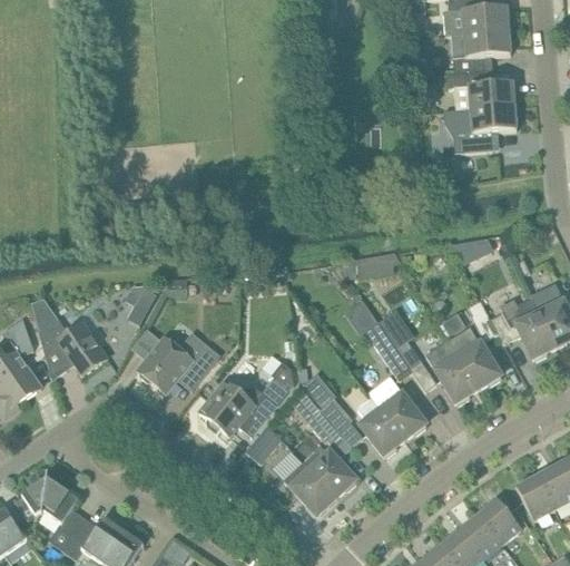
[(448,0),(449,11),(439,12),(441,36),(464,33),(509,30),(507,6),(481,8),(480,0),(448,0)]
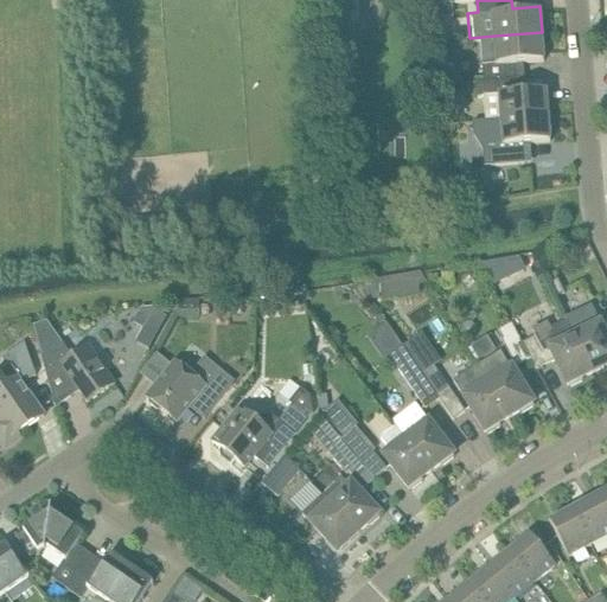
[(542,32),(494,36),(497,59),(483,61),(484,77),(518,75),(517,59),(543,57),(542,32)]
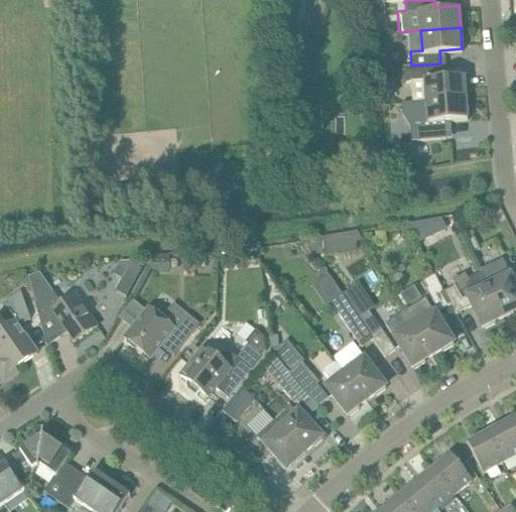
[(383,37),(375,38),(376,50),(384,49),(383,37)]
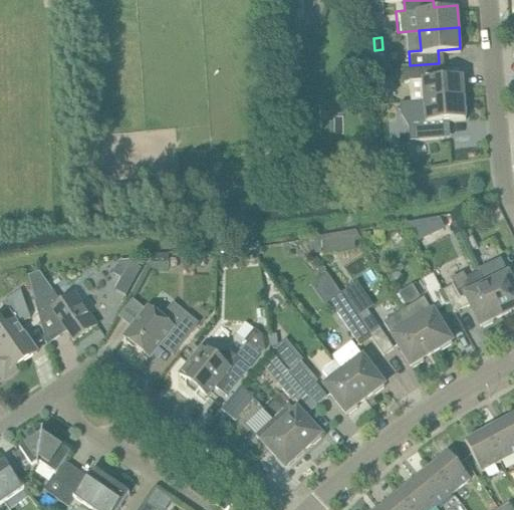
[(439,63),(410,65),(402,65),(403,78),(423,77),(424,98),(464,95),(462,73),(440,75),(439,63)]
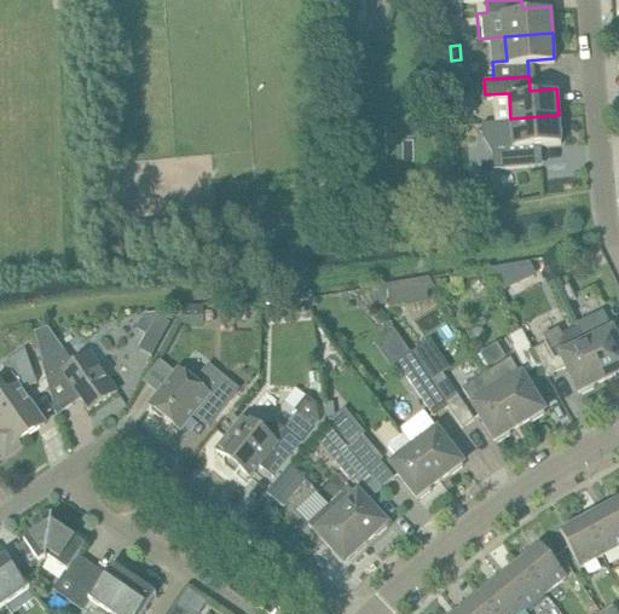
[(559,115),(510,119),(486,120),(493,145),(498,145),(499,166),(536,162),(533,143),(561,140),(559,115)]
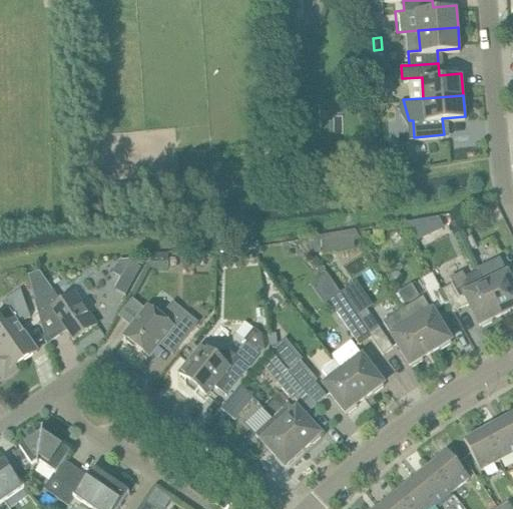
[(417,216),(406,218),(415,236),(424,232),(417,216)]
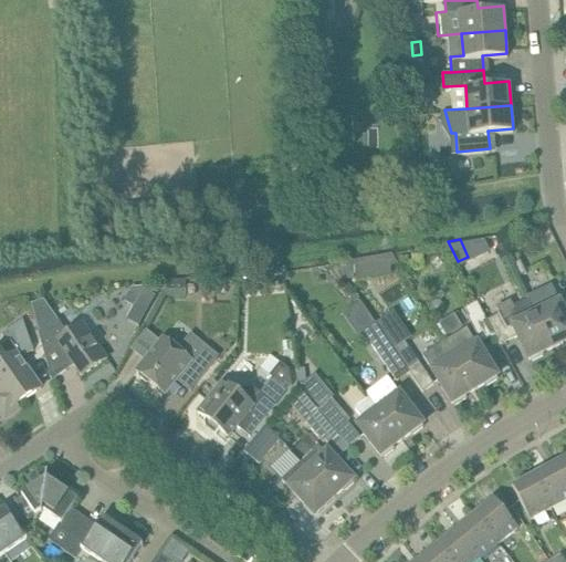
[(392,273),(389,252),(336,261),(347,278),(359,276),(359,279),(392,273)]
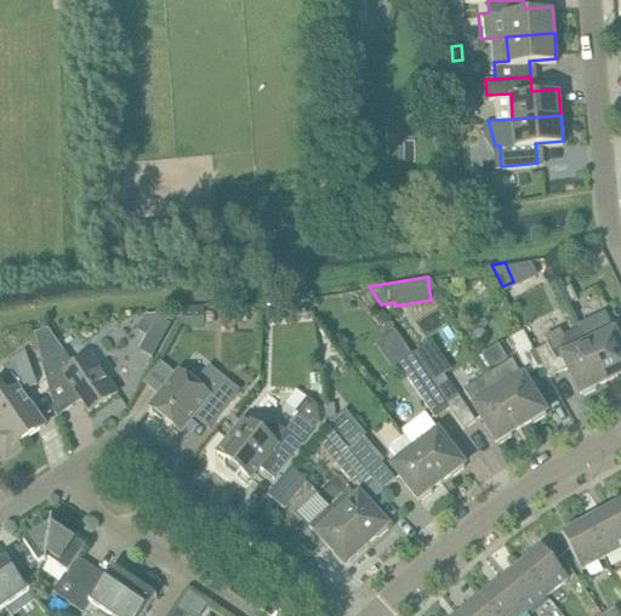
[(569,300),(577,296),(571,283),(562,286),(569,300)]
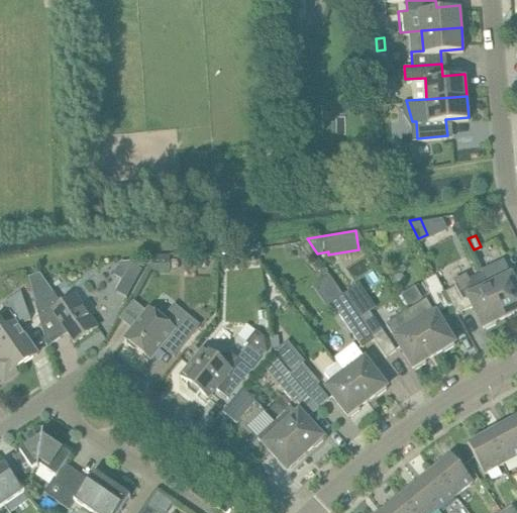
[(151,261),(151,266),(169,267),(169,255),(170,251),(157,251),(154,254),(151,261)]
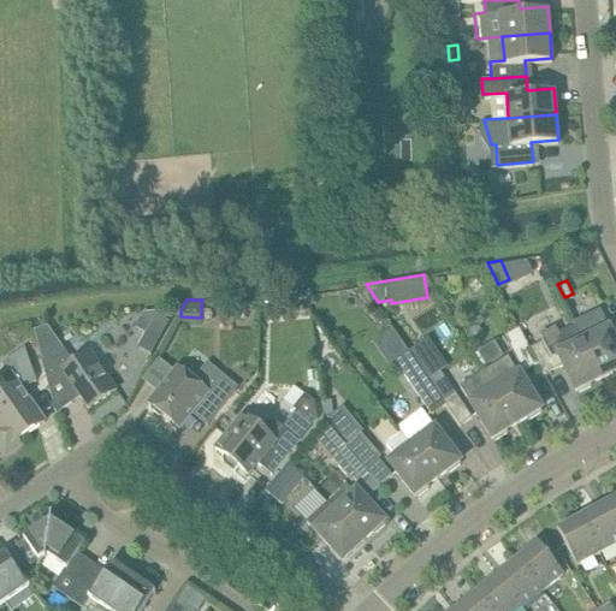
[(144,307),(135,322),(147,330),(138,345),(150,353),(173,313),(160,306),(144,307)]
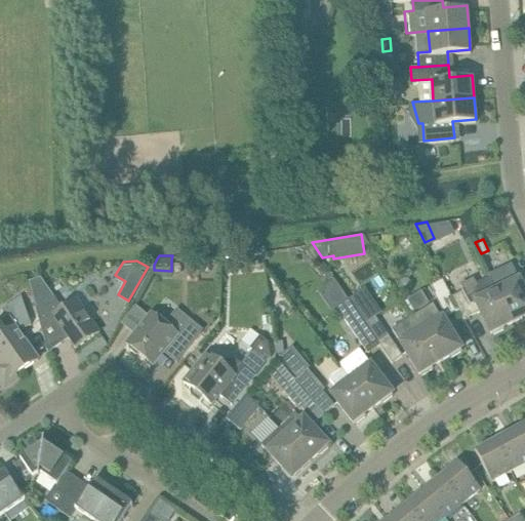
[(498,271),(490,275),(513,319),(524,312),(524,288),(514,268),(500,275),(498,271)]
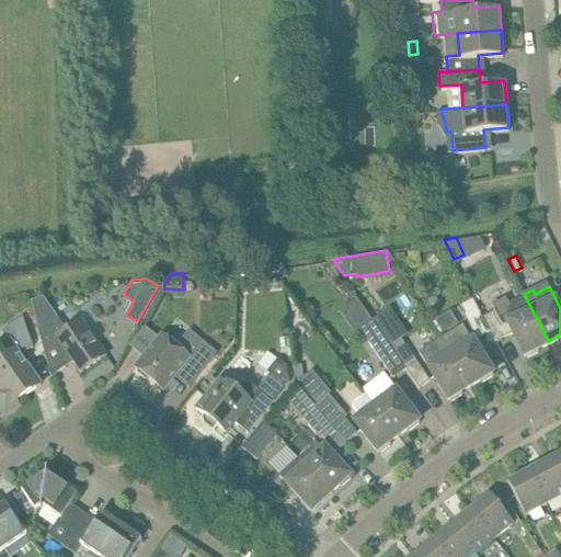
[(548,341),(524,294),(506,303),(504,297),(492,304),(494,307),(482,314),(495,339),(512,330),(524,353),(548,341)]
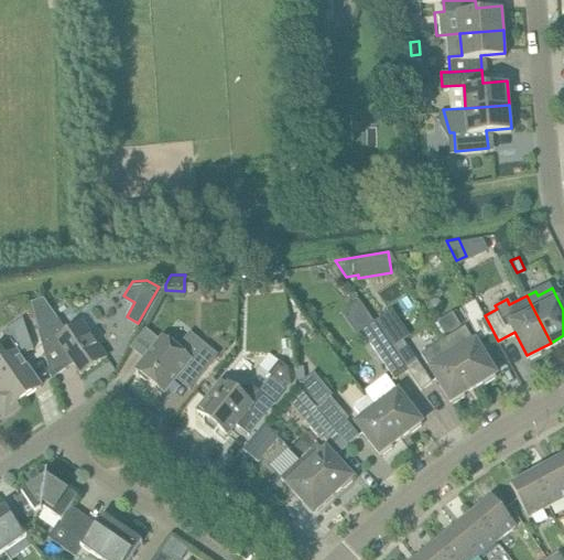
[(463,303),(467,311),(479,304),(475,297),(463,303)]
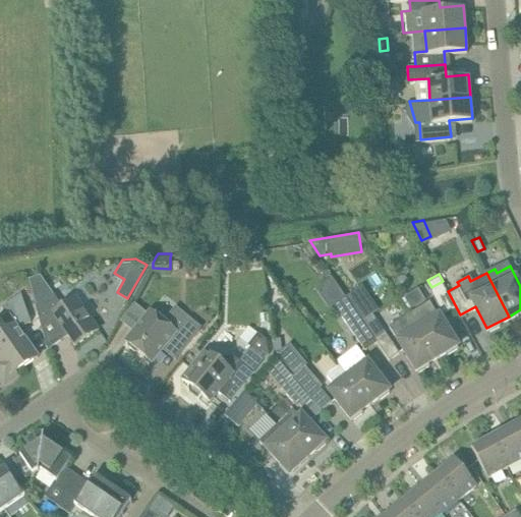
[(36,303),(43,327),(48,347),(61,337),(58,326),(61,324),(74,343),(98,327),(75,294),(62,303),(53,290),(36,303)]
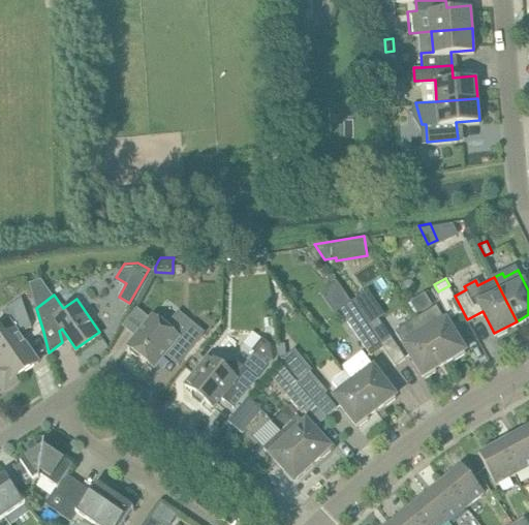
[(0,382),(4,389),(18,379),(16,375),(38,360),(20,333),(31,323),(21,296),(1,309),(8,318),(0,323),(0,382)]
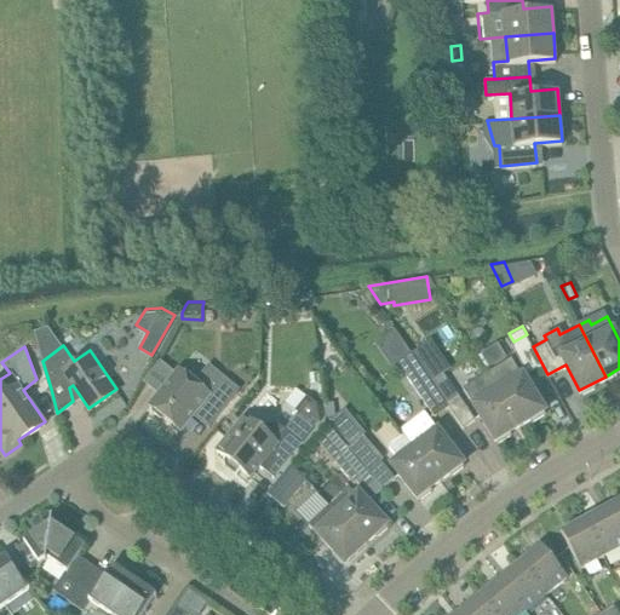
[(446,400),(431,379),(417,358),(409,346),(396,355),(432,409),(446,400)]
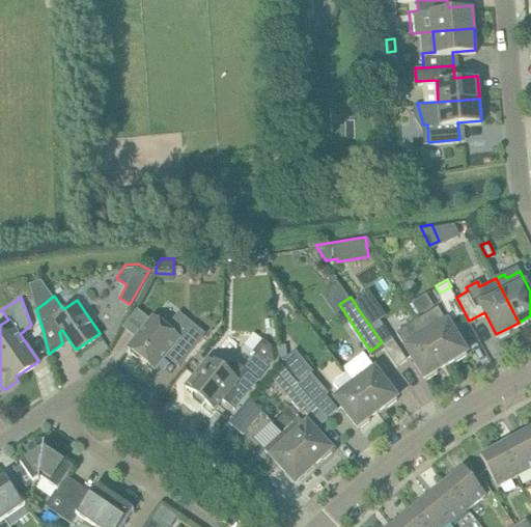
[(438,305),(418,317),(445,362),(467,350),(455,332),(447,319),(446,319),(438,305)]
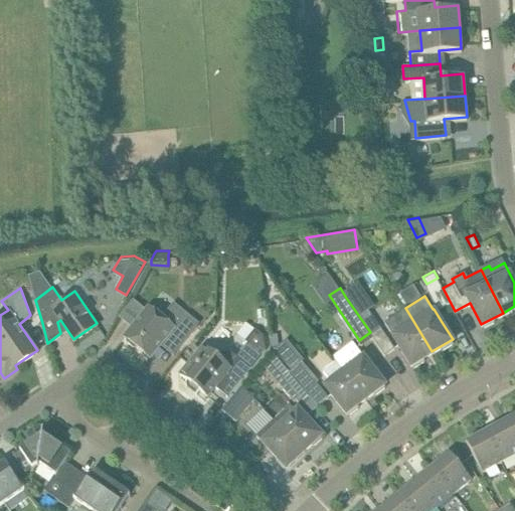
[(178,345),(191,330),(198,321),(173,301),(162,315),(148,304),(124,334),(150,355),(166,335),(178,345)]
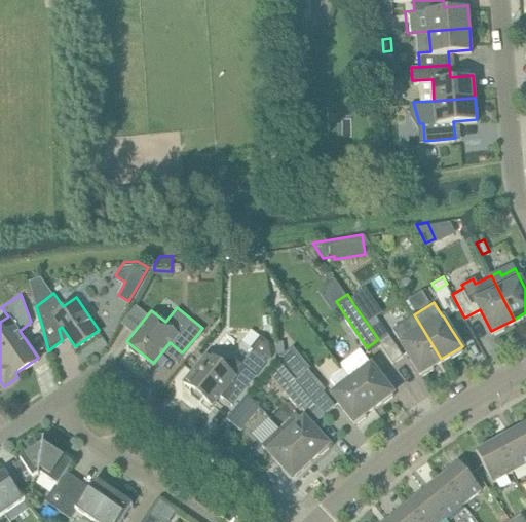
[(366,322),(378,339),(392,361),(403,353),(376,314),(366,322)]
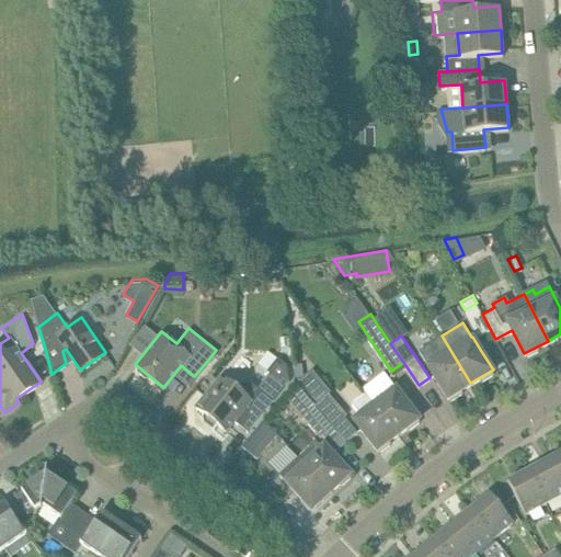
[(470,383),(442,336),(419,349),(448,397),(470,383)]
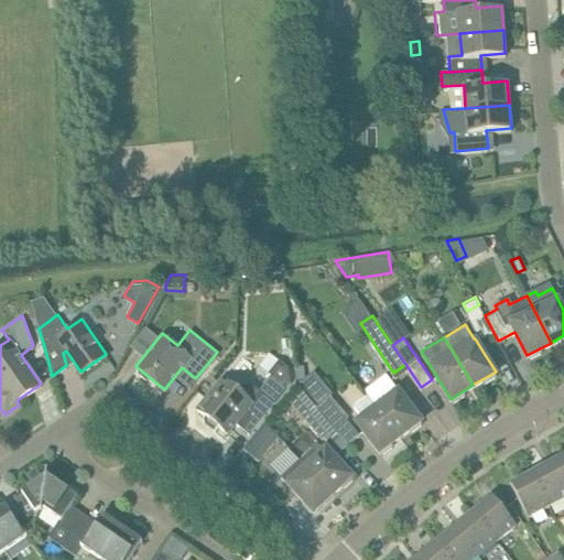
[(277,367),(259,388),(257,386),(252,384),(248,383),(243,384),(240,385),(237,388),(221,376),(196,407),(206,415),(204,417),(205,421),(215,430),(219,426),(227,432),(236,421),(249,432),(262,415),(291,379),(290,366),(280,358),(273,366),(277,367)]
